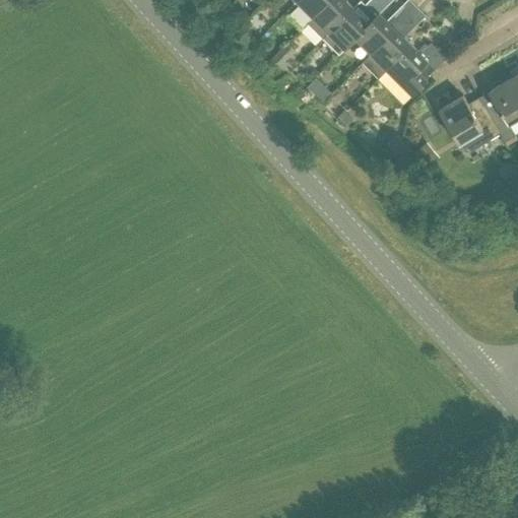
[(311,18),(328,0),(297,0),(295,2),(292,6),(295,8),(298,5),(311,18)]
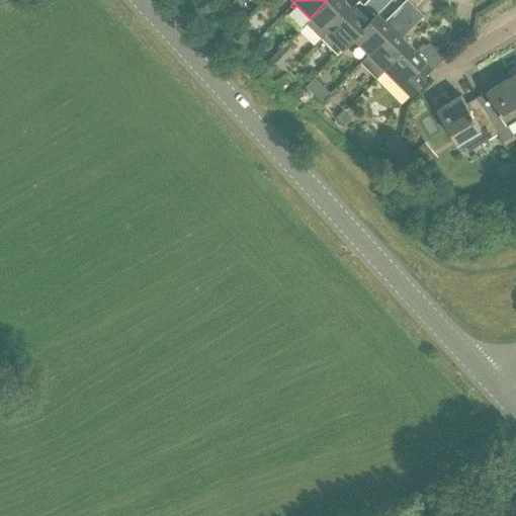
[(323,37),(351,8),(344,2),(345,0),(327,0),(310,18),(323,31),(320,34),(323,37)]
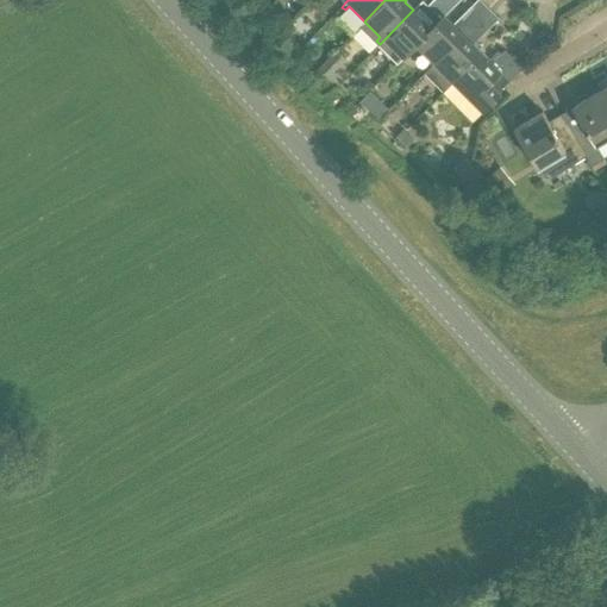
[(413,45),(444,18),(461,0),(432,0),(425,8),(430,13),(424,22),(413,10),(380,44),(376,48),(395,67),(401,58),(414,47),(413,45)]
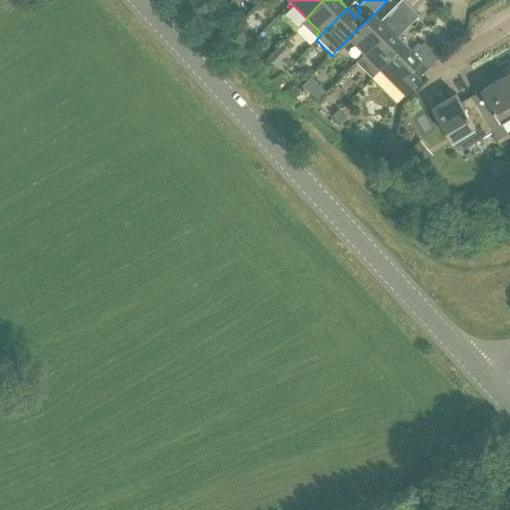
[(363,54),(409,8),(401,0),(380,22),(373,15),(347,38),(348,39),(363,54)]
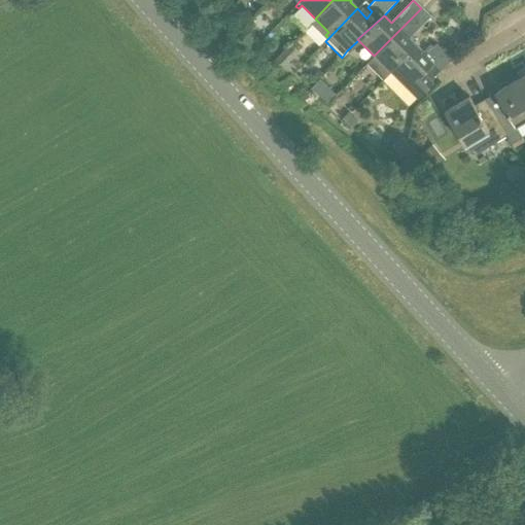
[(391,72),(416,46),(408,39),(430,18),(421,8),(374,56),(375,56),(365,65),(382,81),(391,72)]
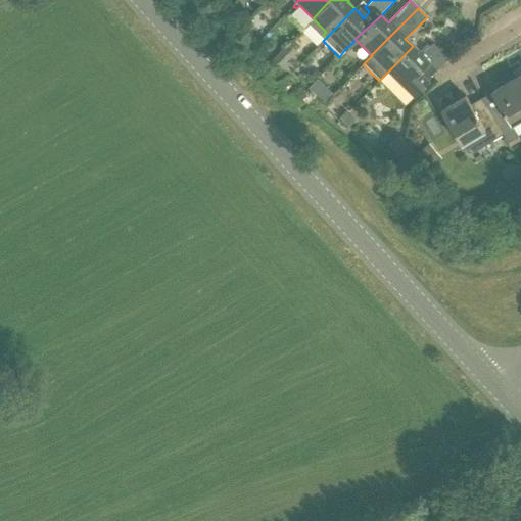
[(413,46),(388,72),(413,96),(429,80),(429,79),(447,60),(432,45),(421,55),(413,46)]
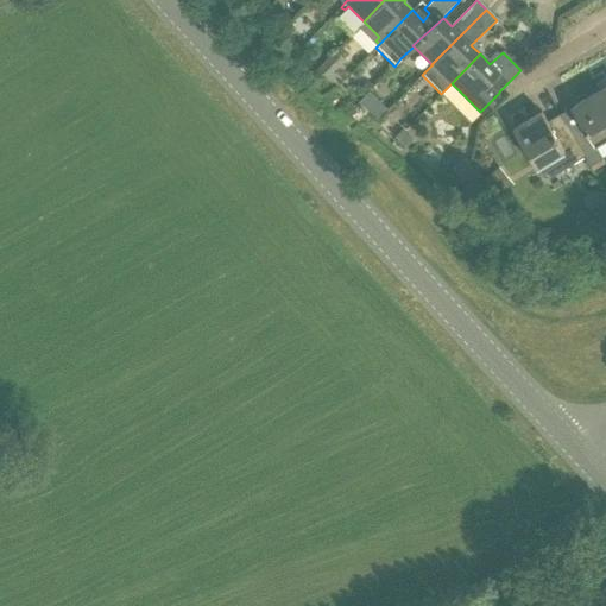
[(370,89),(364,84),(359,90),(364,95),(370,89)]
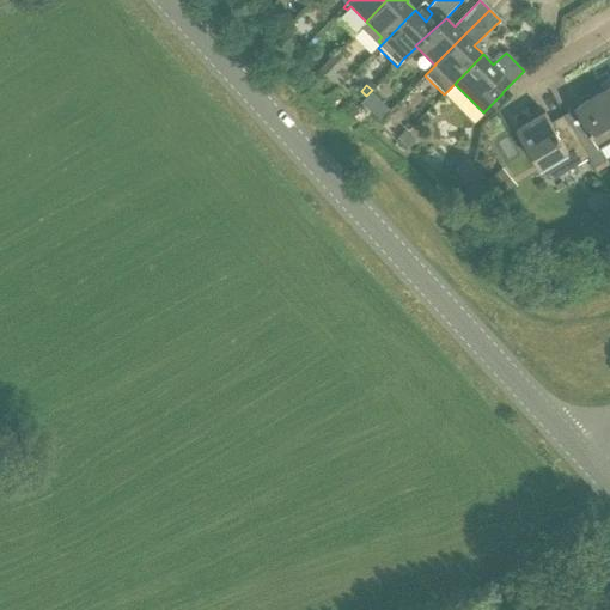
[(609,89),(598,96),(609,115),(609,89)]
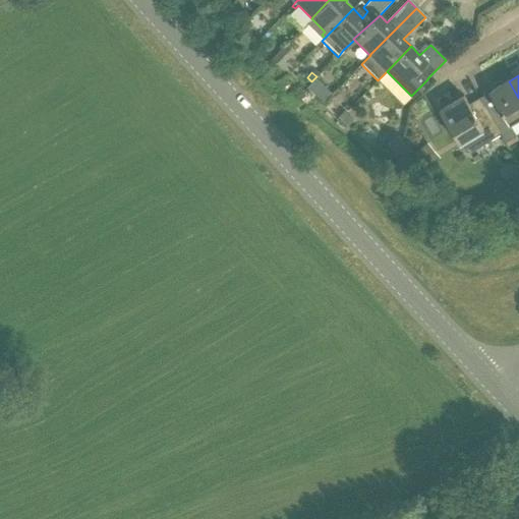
[(514,132),(518,129),(518,98),(509,81),(489,94),(489,93),(480,98),(489,114),(488,115),(500,133),(498,135),(506,150),(518,141),(514,132)]
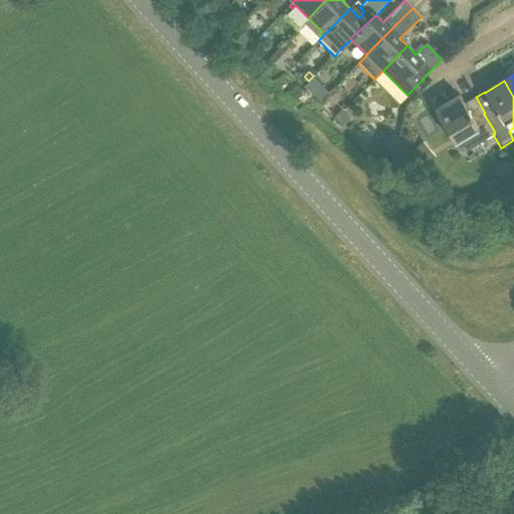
[(485,113),(476,97),(473,99),(477,105),(468,111),(459,96),(435,109),(448,132),(445,134),(455,150),(465,153),(484,140),(493,134),(495,132),(484,114),(485,113)]
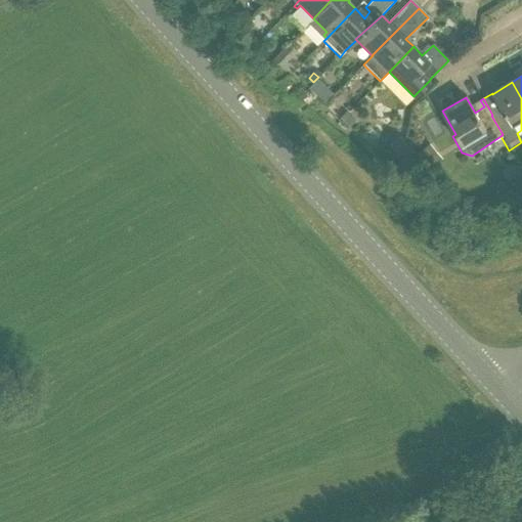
[(349,129),(355,122),(345,113),(339,120),(349,129)]
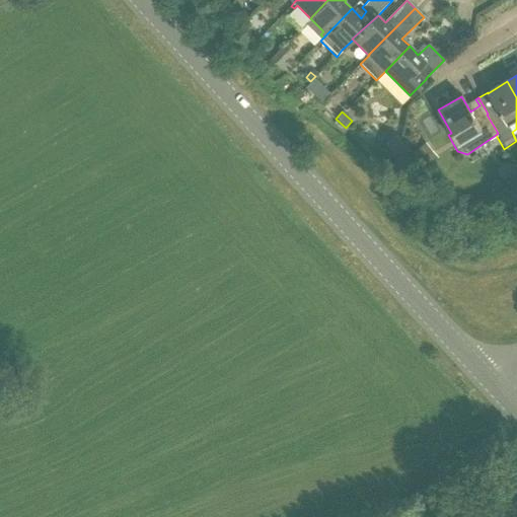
[(424,146),(415,153),(427,168),(435,161),(424,146)]
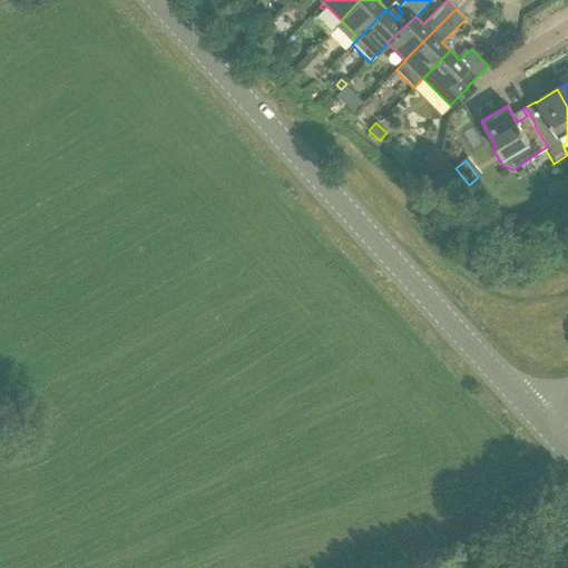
[(560,182),(550,183),(545,193),(550,202),(561,202),(566,192),(560,182)]
